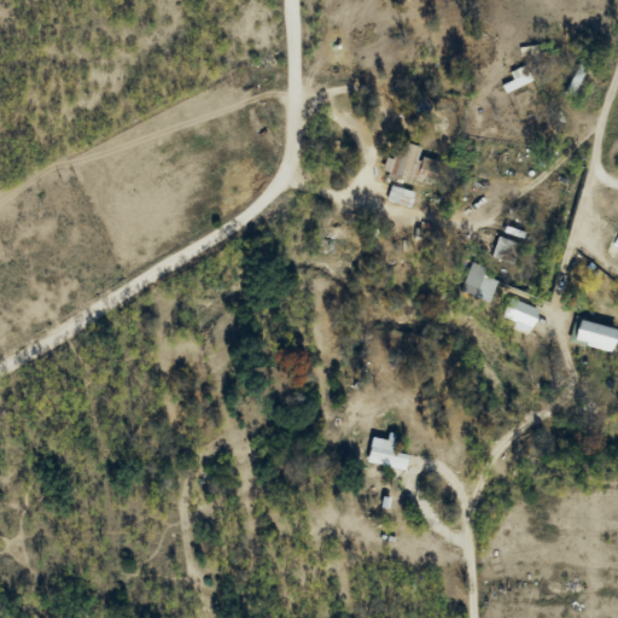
[(532,83),(528,68),(511,74),(513,82),(502,86),(505,93),(532,83)]
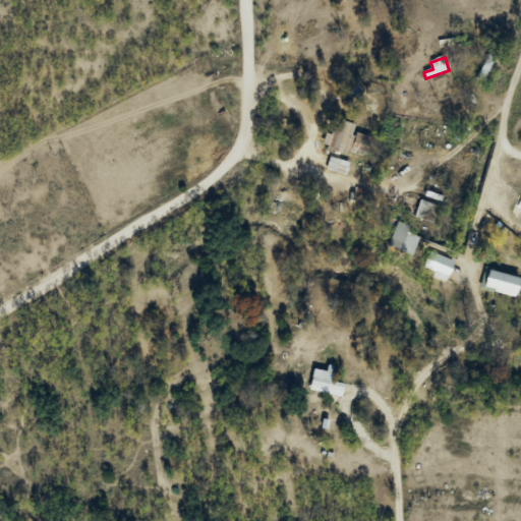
[(494,61),(485,57),(475,79),(483,83),(494,61)]
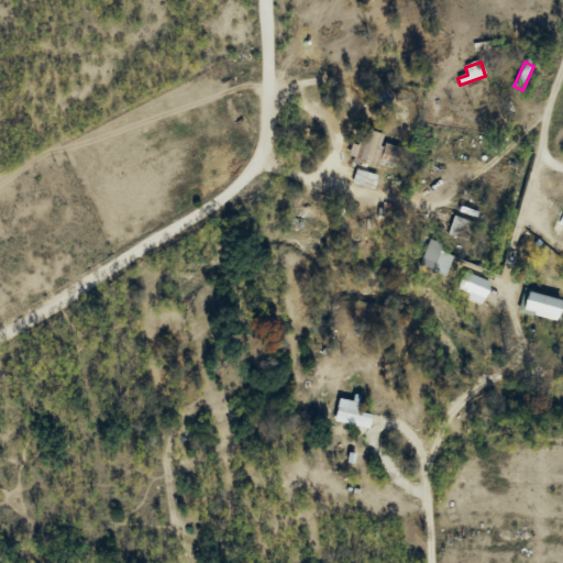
[(372,167),(385,139),(366,130),(353,158),(372,167)]
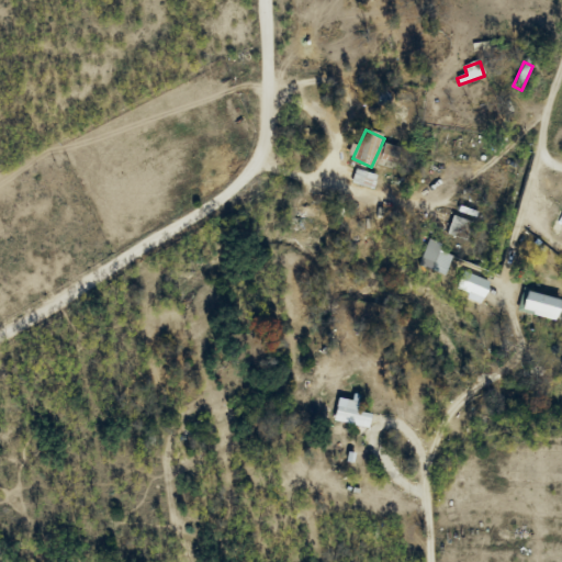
[(472,223),(453,215),(447,234),(464,240),(472,223)]
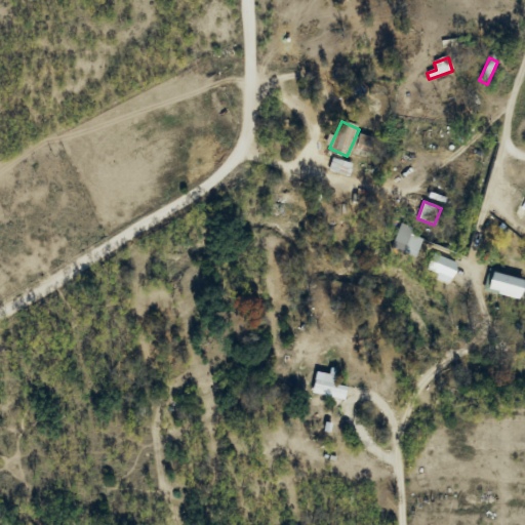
[(393,239),(405,245),(413,229),(401,224),(393,239)]
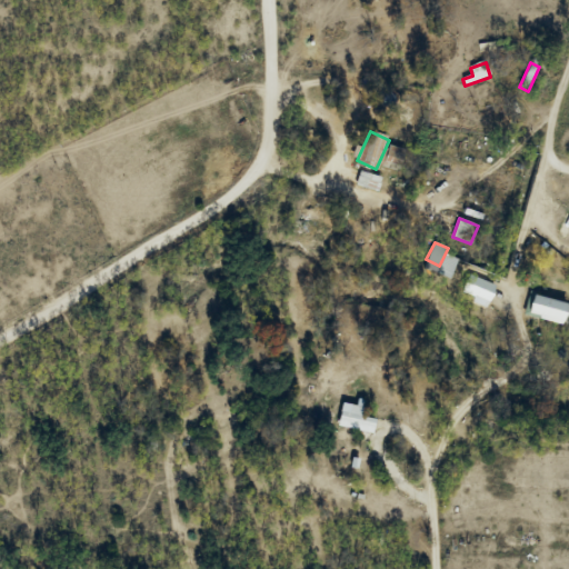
[(490,305),(498,287),(472,276),(465,293),(490,305)]
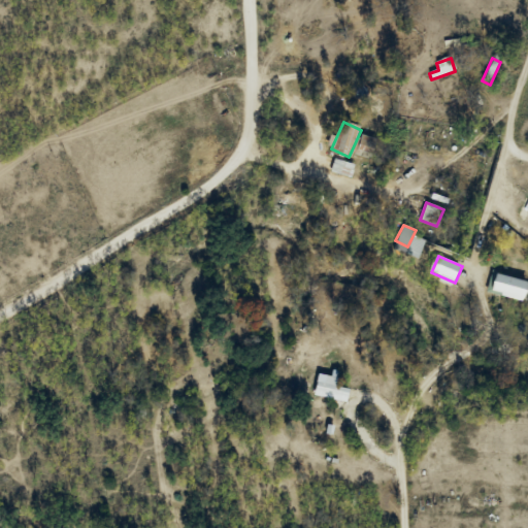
[(490,291),(525,302),(527,293),(527,282),(495,272),(490,291)]
